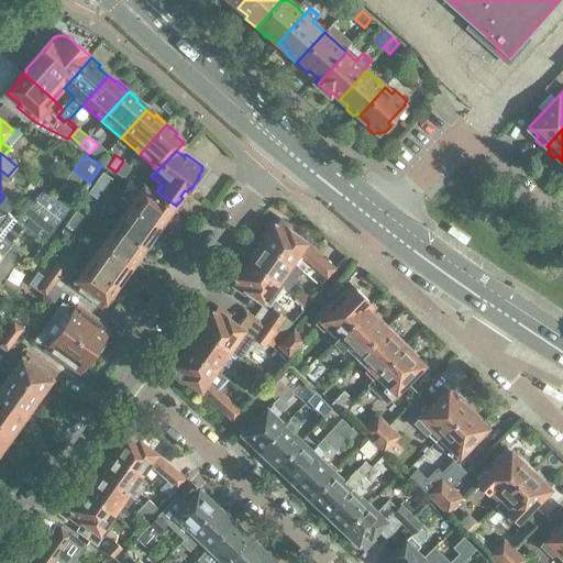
[(123,161),(116,172),(124,177),(132,167),(123,161)]
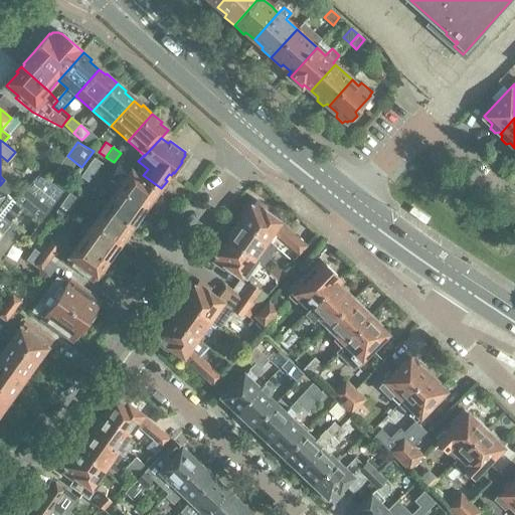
[(90,166),(98,172),(105,162),(97,156),(90,166)]
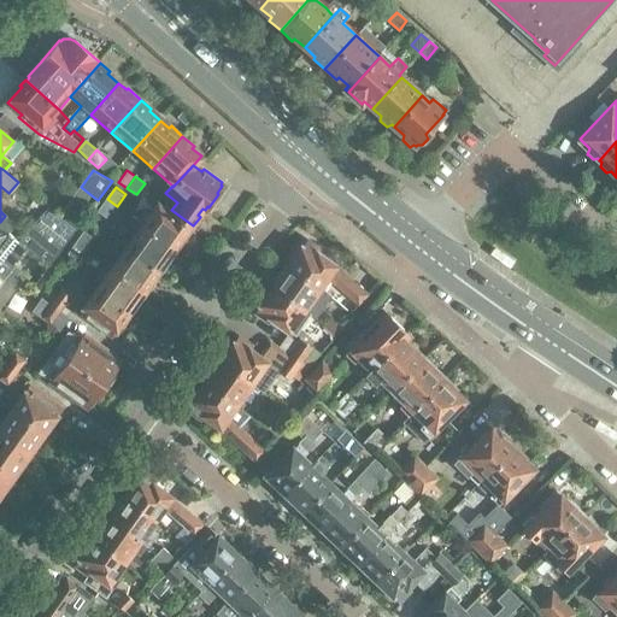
[(117,206),(107,199),(99,211),(109,217),(117,206)]
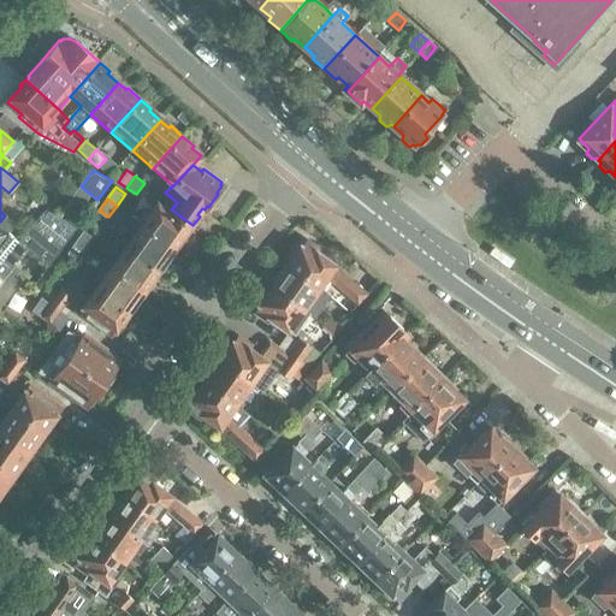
[(182,240),(193,225),(171,209),(159,201),(152,212),(148,209),(138,223),(173,248),(181,238),(182,240)]
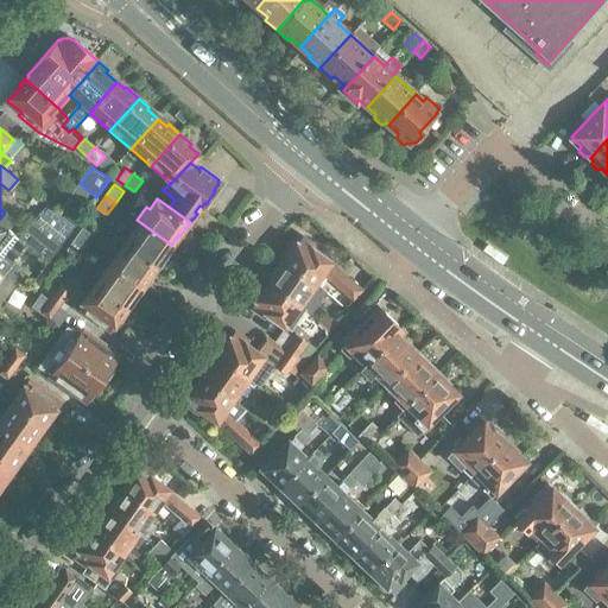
[(83,215),(69,203),(59,214),(75,226),(83,215)]
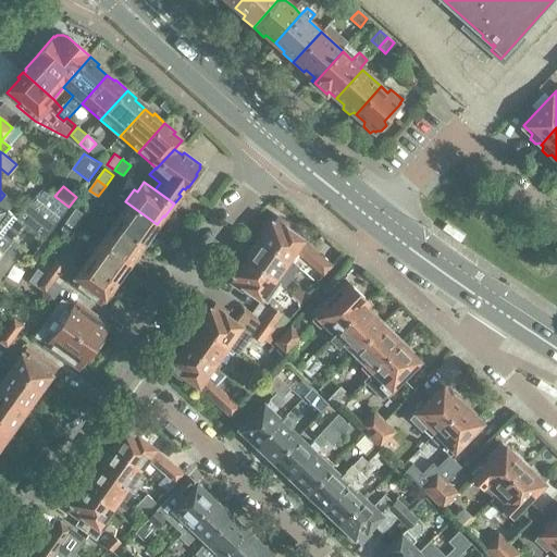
[(47,205),(28,227),(44,239),(67,208),(41,188),(35,196),(47,205)]
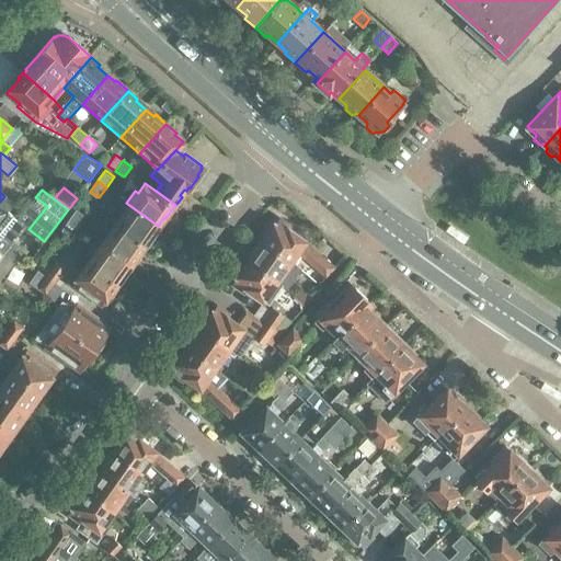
[(124,214),(116,225),(146,245),(153,236),(151,233),(158,226),(126,203),(121,212),(124,214)]
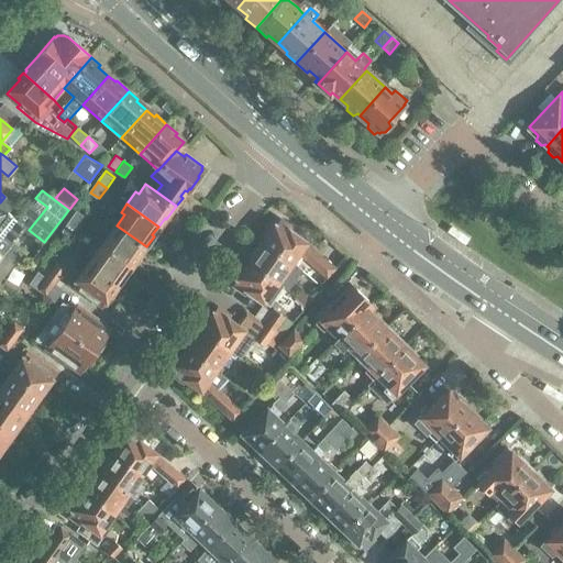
[(69,221),(79,228),(87,217),(77,209),(69,221)]
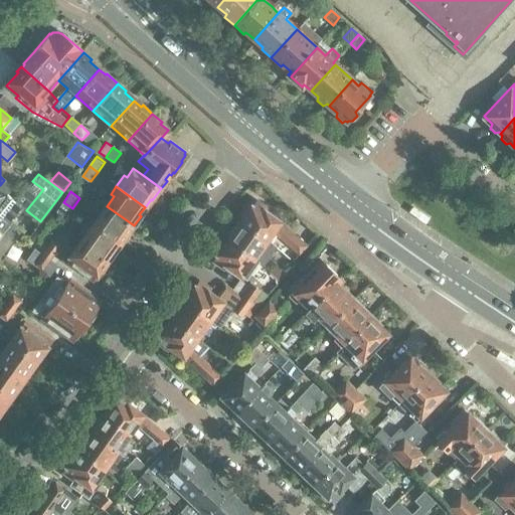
[(0,236),(8,226),(12,220),(22,206),(7,194),(0,196),(0,236)]
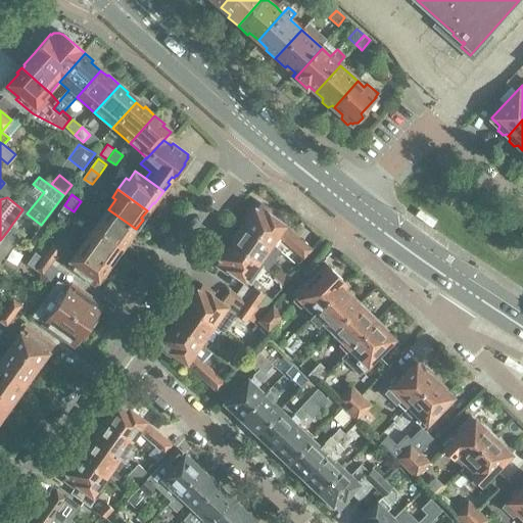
[(244,224),(273,244),(279,236),(302,257),(310,248),(283,225),(268,214),(270,211),(259,203),(244,224)]
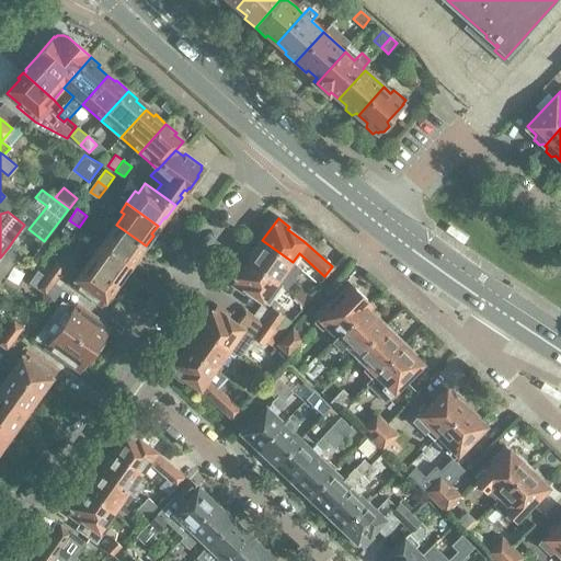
[(69,220),(63,230),(71,237),(79,227),(69,220)]
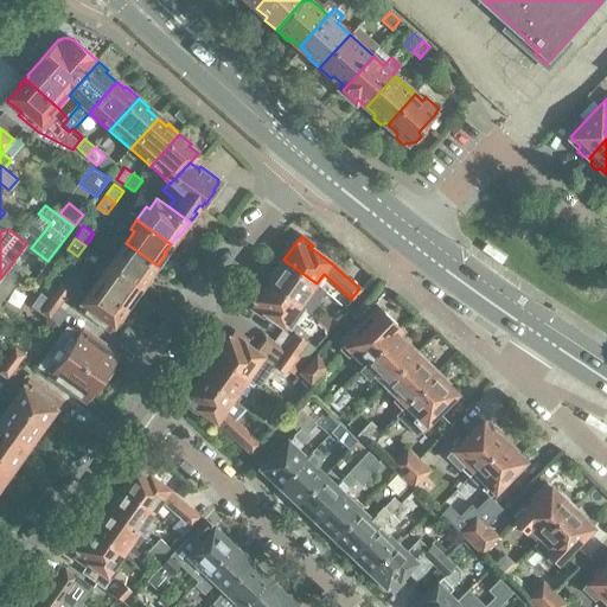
[(158,266),(126,243),(119,251),(115,249),(107,261),(141,286),(147,278),(149,279),(158,266)]
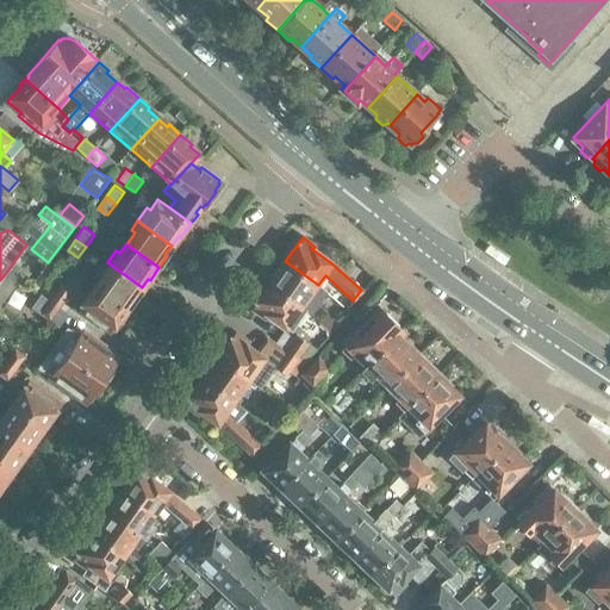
[(24,268),(14,261),(10,268),(19,274),(24,268)]
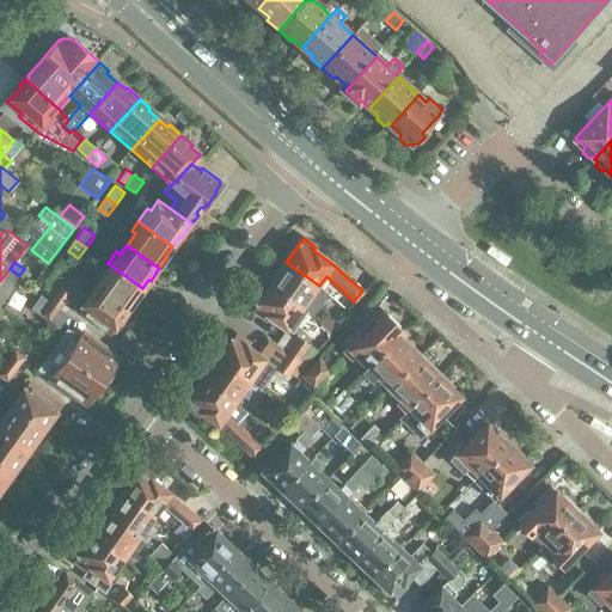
[(319,286),(286,262),(280,270),(276,271),(271,277),(273,281),(269,286),(303,308),(312,316),(328,293),(319,286)]
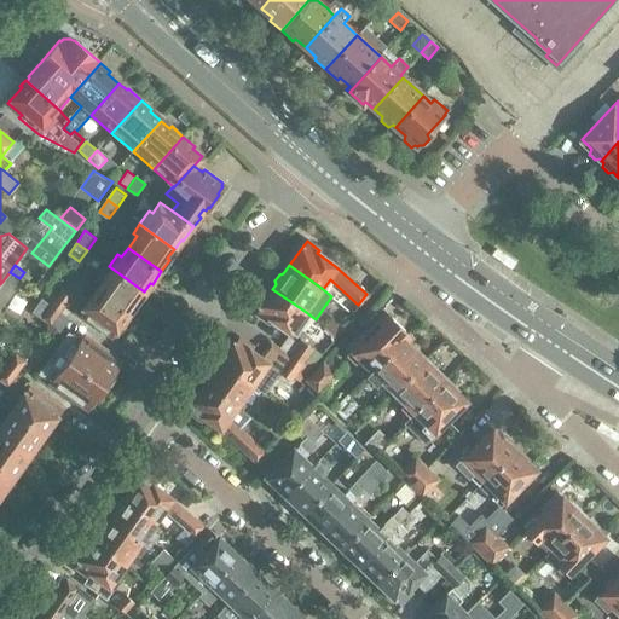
[(106,278),(97,290),(131,314),(139,302),(137,301),(144,291),(109,266),(103,276),(106,278)]
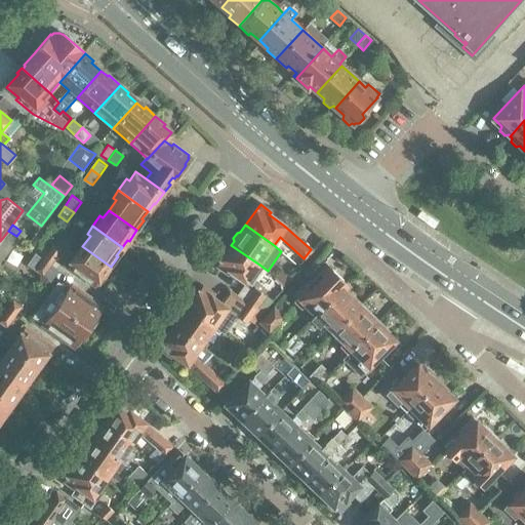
[(8,231),(0,241),(0,259),(14,240),(13,239),(16,236),(8,231)]
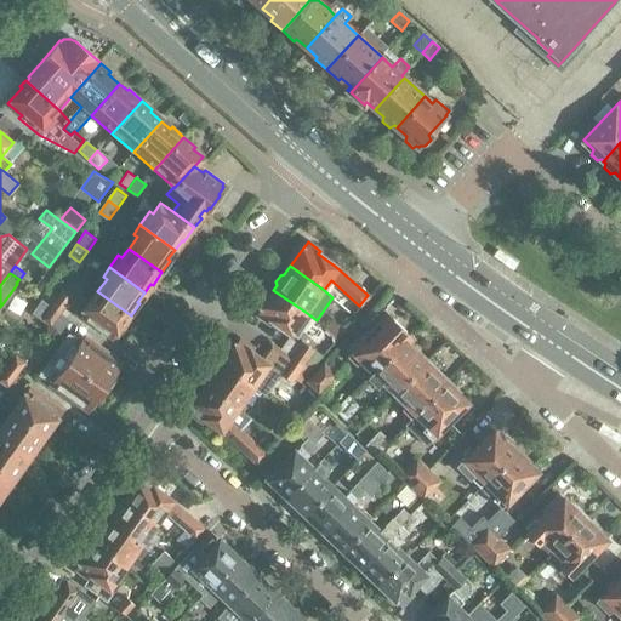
[(64,286),(52,303),(61,309),(73,292),(64,286)]
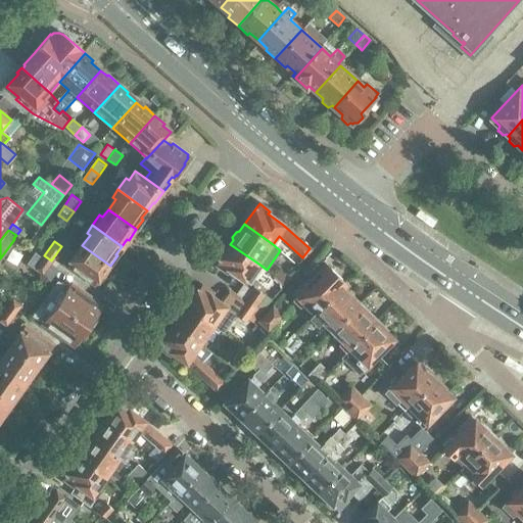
[(258,264),(230,244),(216,265),(227,273),(229,270),(247,284),(254,274),(252,272),(258,264)]
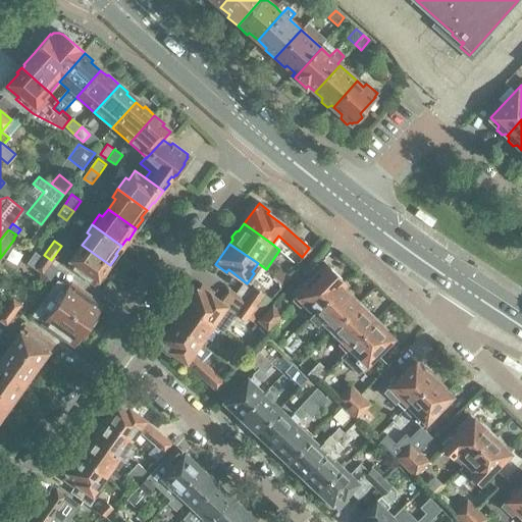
[(102,276),(110,265),(82,245),(77,251),(73,249),(65,261),(95,283),(101,274),(102,276)]
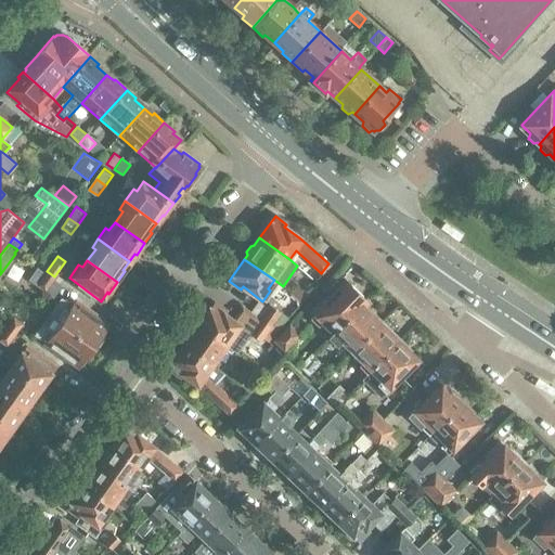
[(60,284),(52,279),(54,276),(47,271),(44,273),(36,268),(28,278),(52,295),(60,284)]
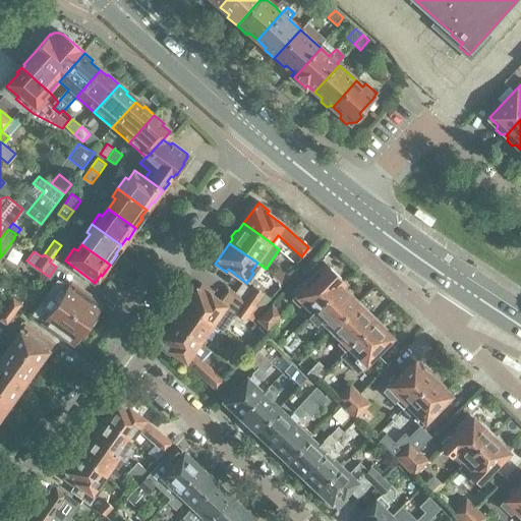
[(301,304),(310,313),(311,314),(339,286),(343,282),(325,264),(291,300),(298,307),(301,304)]
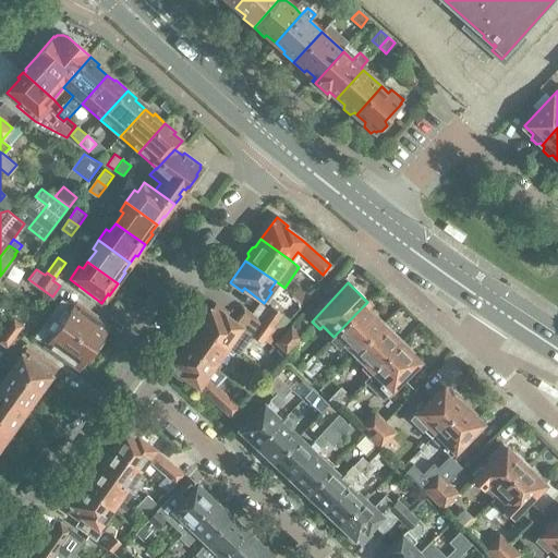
[(298,286),(291,293),(302,303),(308,296),(298,286)]
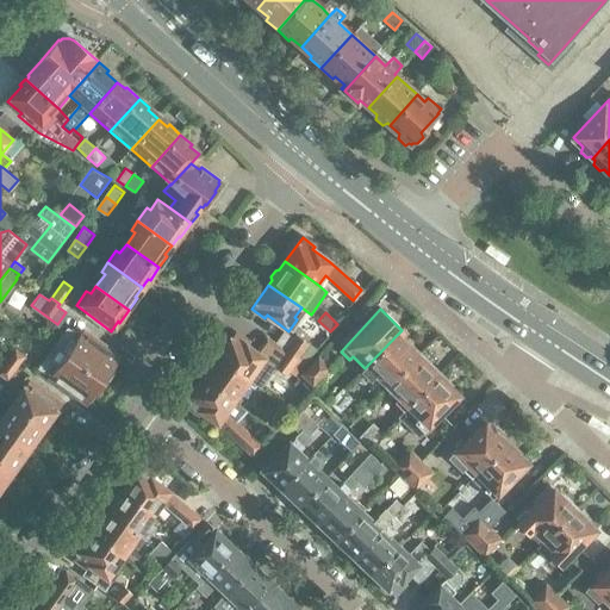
[(64,328),(53,344),(103,380),(114,365),(109,361),(113,355),(81,332),(80,334),(64,328)]
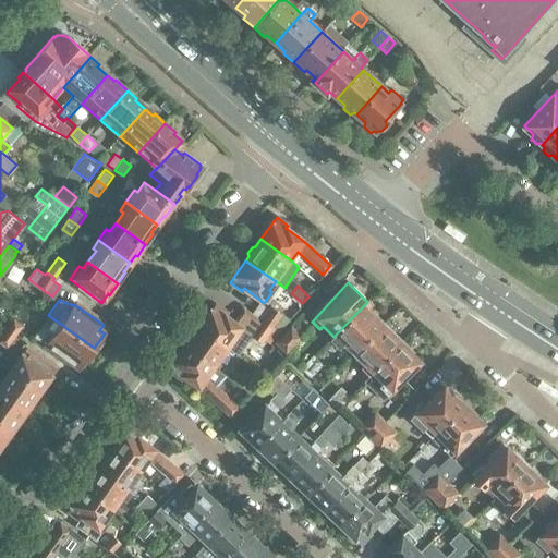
[(227,313),(215,304),(198,328),(228,350),(235,339),(238,340),(244,330),(225,316),(227,313)]
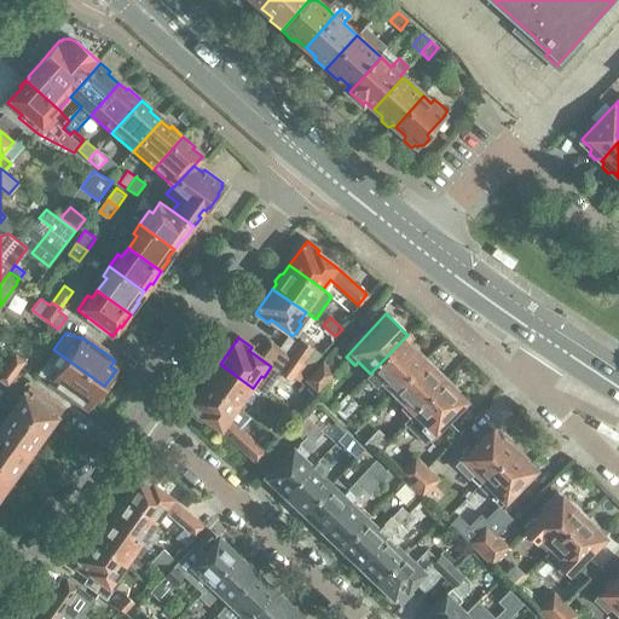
[(281,348),(282,350),(308,368),(319,356),(300,341),(298,345),(288,339),(281,348)]
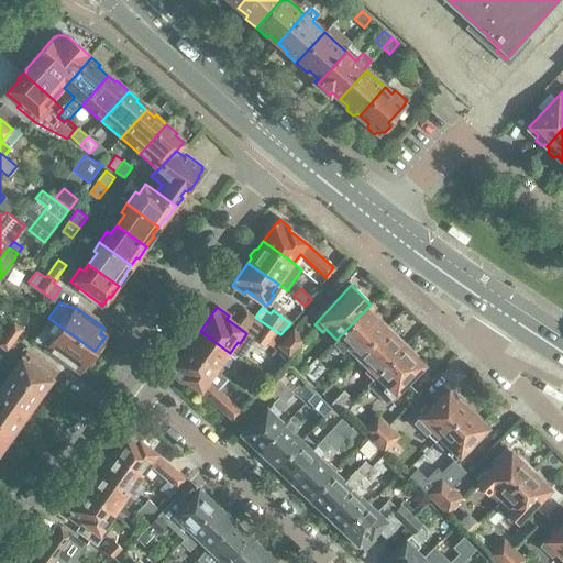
[(344,348),(355,359),(386,326),(375,315),(373,317),(366,309),(337,340),(335,339),(333,342),(342,350),(344,348)]
